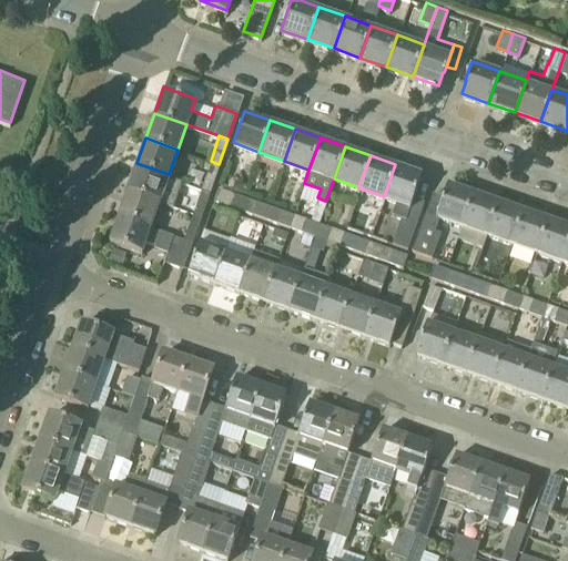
[(201,186),(210,190),(219,164),(211,161),(201,186)]
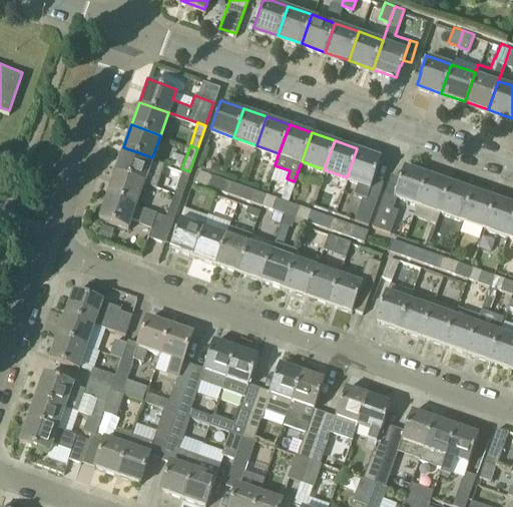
[(115,169),(144,180),(156,184),(164,161),(152,157),(123,147),(115,169)]
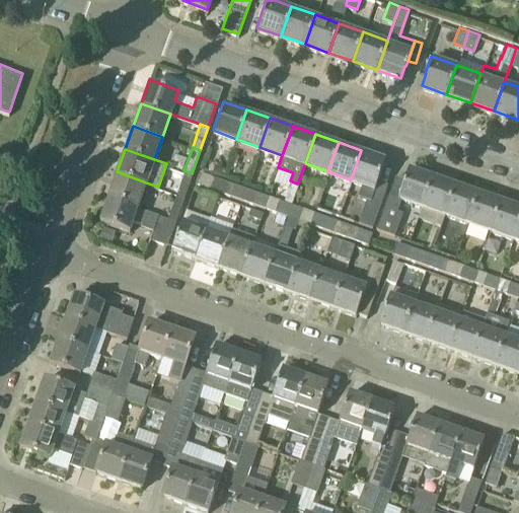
[(361,150),(351,179),(361,184),(358,194),(366,197),(371,198),(385,158),(361,150)]
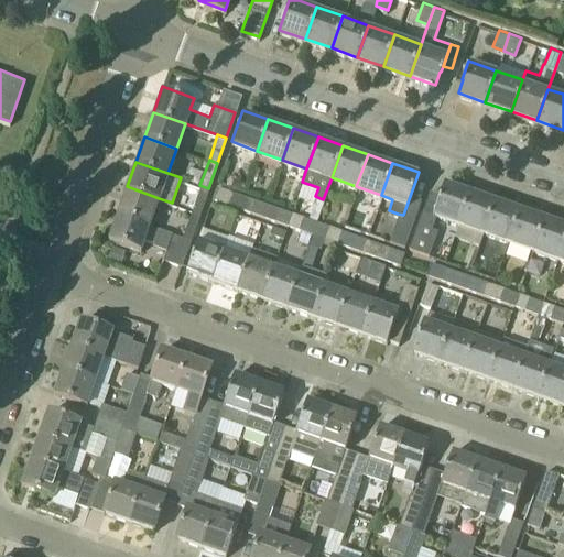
[(433,213),(457,221),(468,189),(444,181),(433,213)]
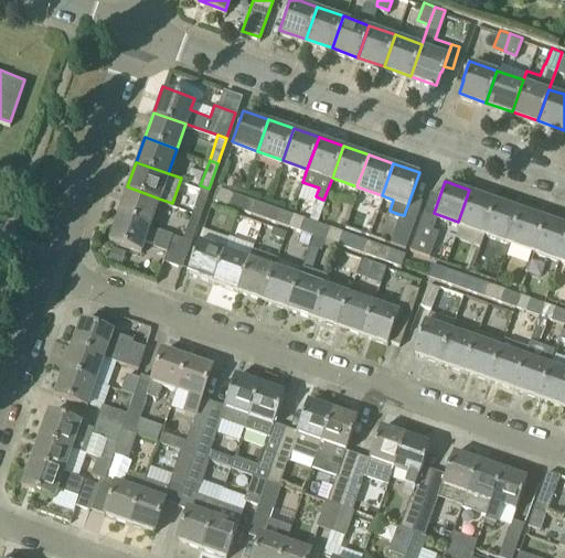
[(192,210),(200,213),(209,189),(200,185),(192,210)]
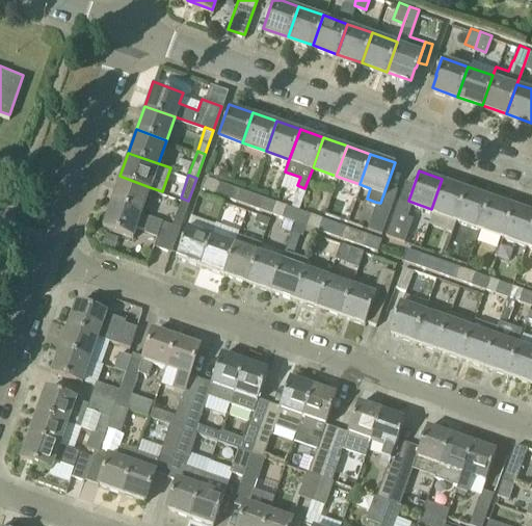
[(210,189),(214,178),(204,175),(200,186),(210,189)]
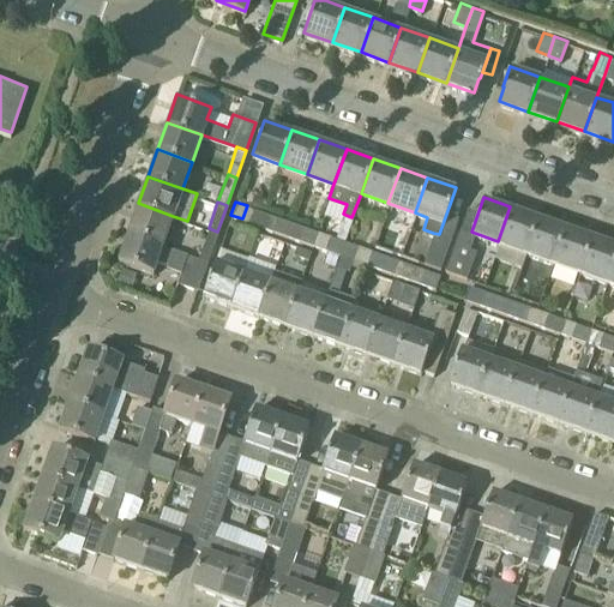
[(173,216),(138,203),(128,230),(163,242),(173,216)]
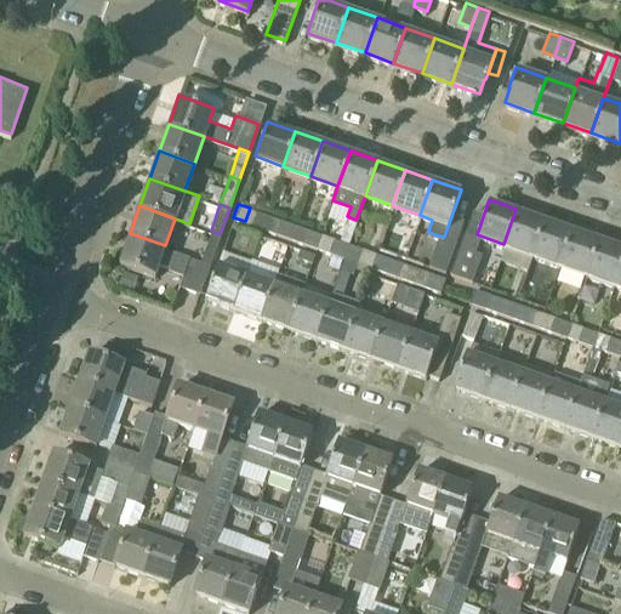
[(250,208),(245,221),(261,227),(265,212),(250,208)]
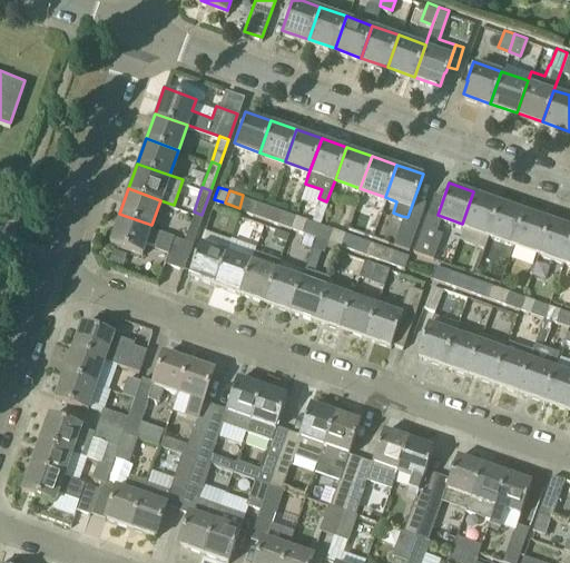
[(488,233),(499,200),(473,191),(462,224),(488,233)]
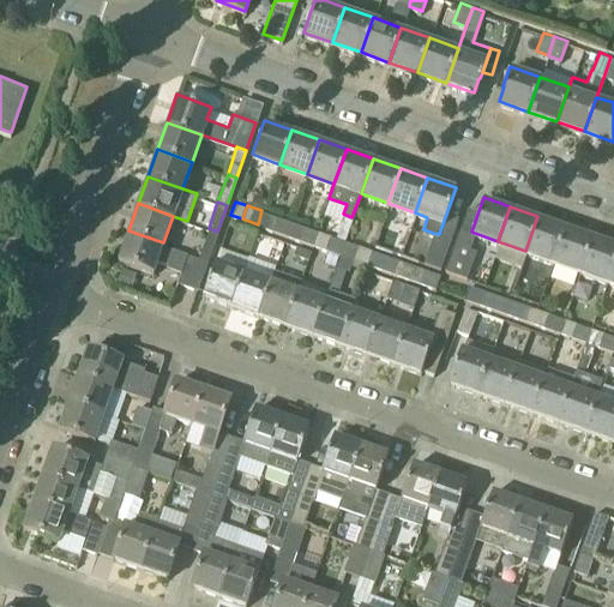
[(262,210),(258,224),(271,229),(276,216),(262,210)]
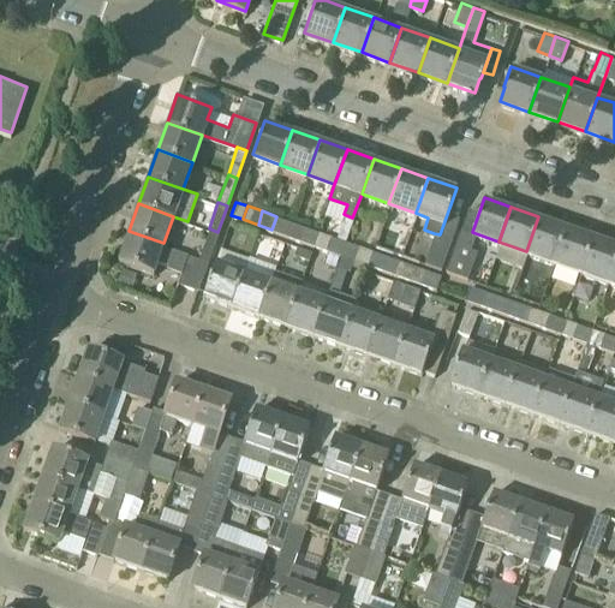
[(276,216),(272,230),(286,234),(291,221),(276,216)]
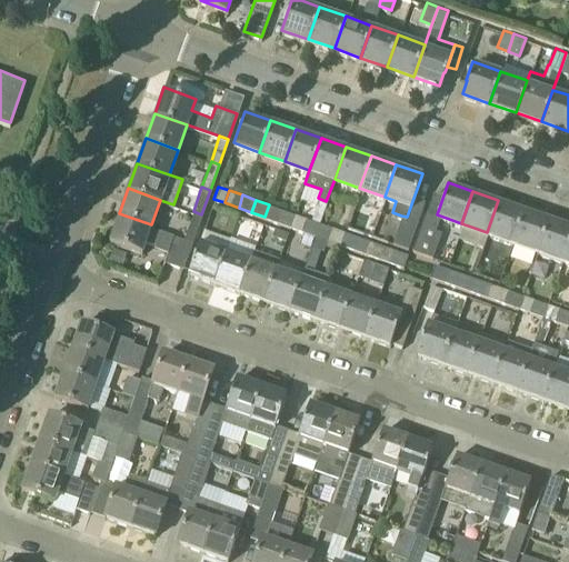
[(512,241),(523,209),(498,200),(487,232),(512,241)]
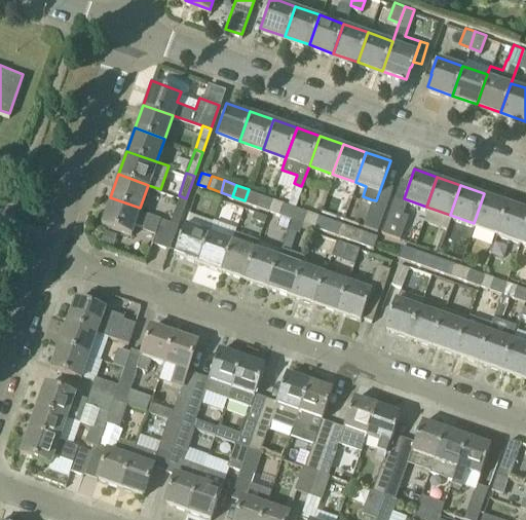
[(256,205),(260,193),(249,189),(245,200),(256,205)]
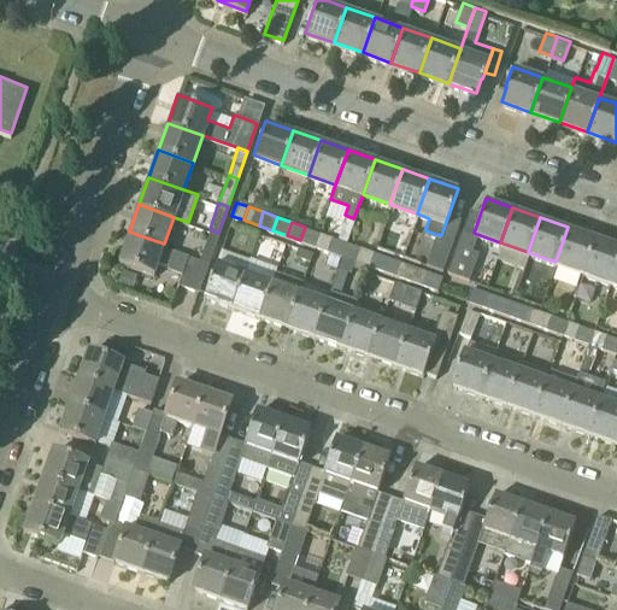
[(319,232),(318,230),(305,227),(300,240),(315,245),(319,232)]
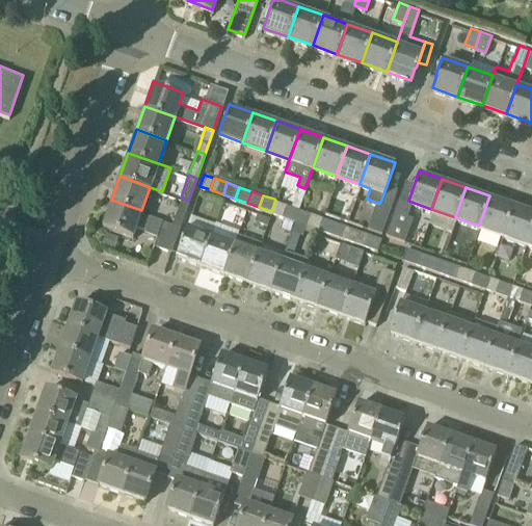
[(489,195),(479,226),(502,234),(513,204),(489,195)]
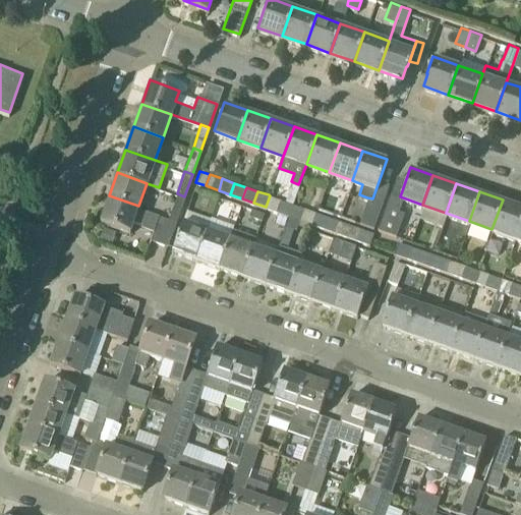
[(176,220),(184,196),(177,193),(169,217),(176,220)]
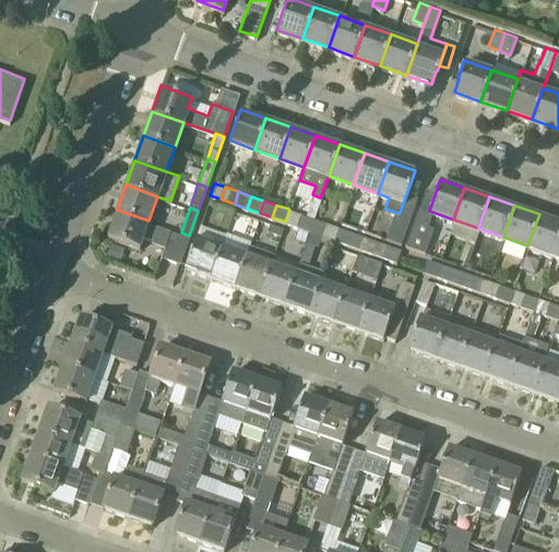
[(144,235),(153,238),(157,224),(149,220),(117,210),(108,235),(140,247),(144,235)]
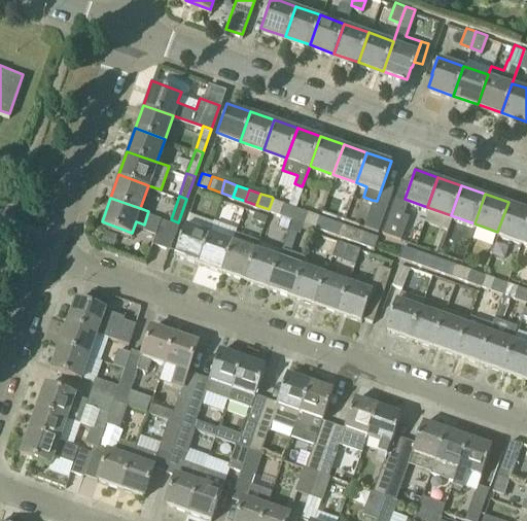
[(269,209),(280,213),(284,202),(273,198),(269,209)]
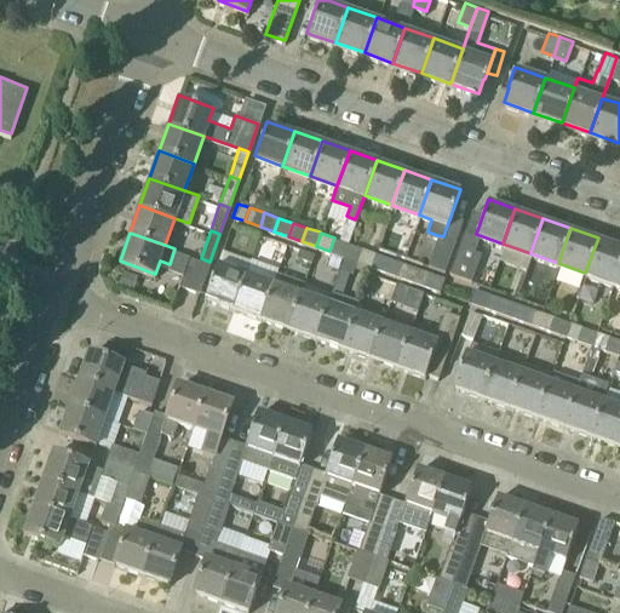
[(454,241),(443,236),(437,235),(428,262),(445,268),(454,241)]
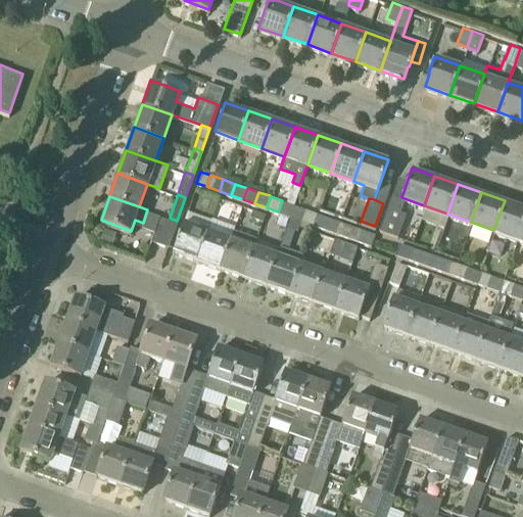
[(282,200),(278,212),(289,216),(293,204),(282,200)]
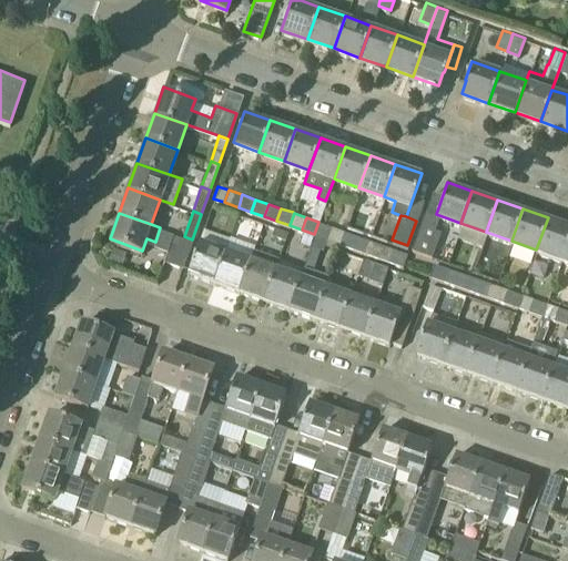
[(567,240),(567,224),(548,217),(536,250),(561,258),(567,240)]
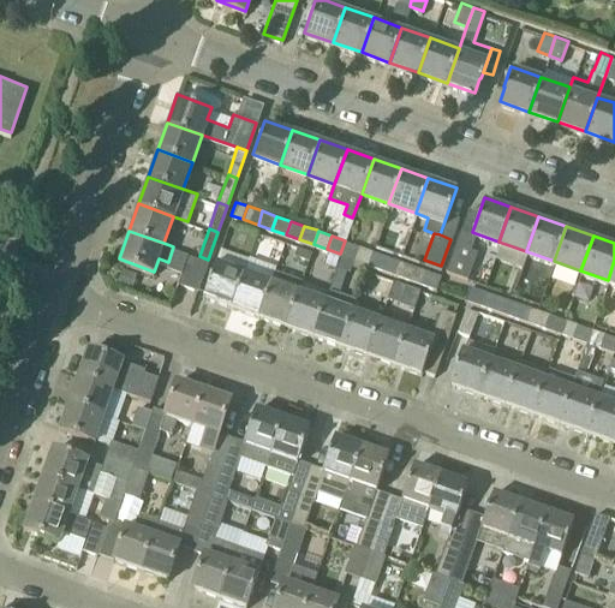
[(336,263),(350,268),(353,258),(358,245),(345,240),(340,254),(336,263)]
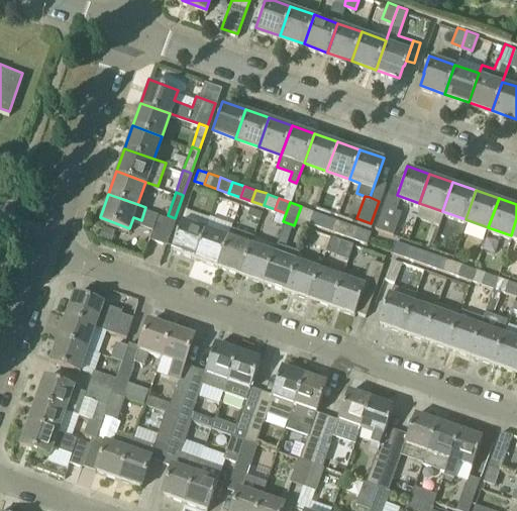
[(401,209),(395,207),(382,203),(374,225),(393,232),(401,209)]
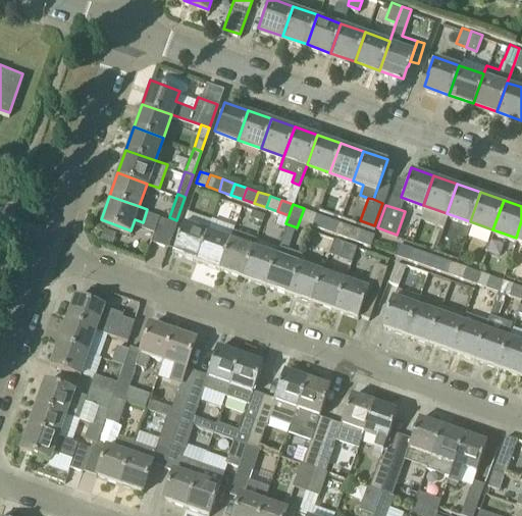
[(264,211),(252,207),(250,213),(262,218),(264,211)]
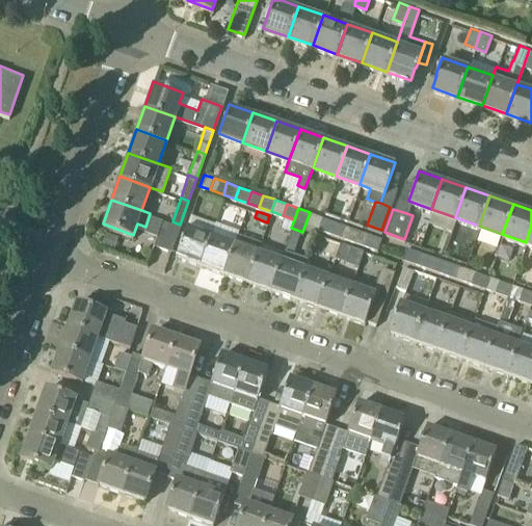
[(317,228),(321,216),(310,212),(306,224),(317,228)]
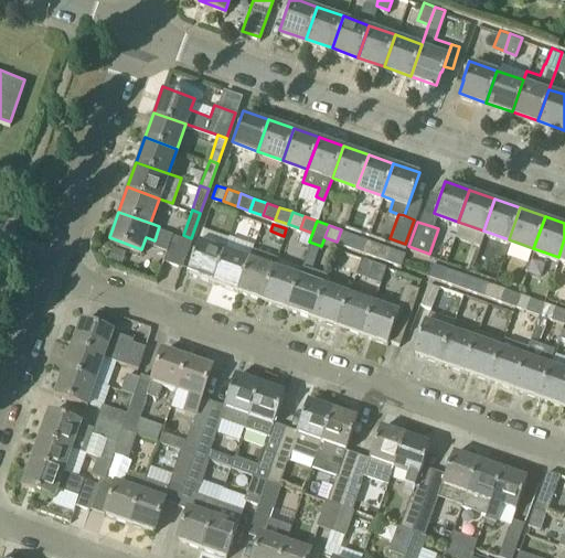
[(337,242),(350,246),(353,234),(341,229),(337,242)]
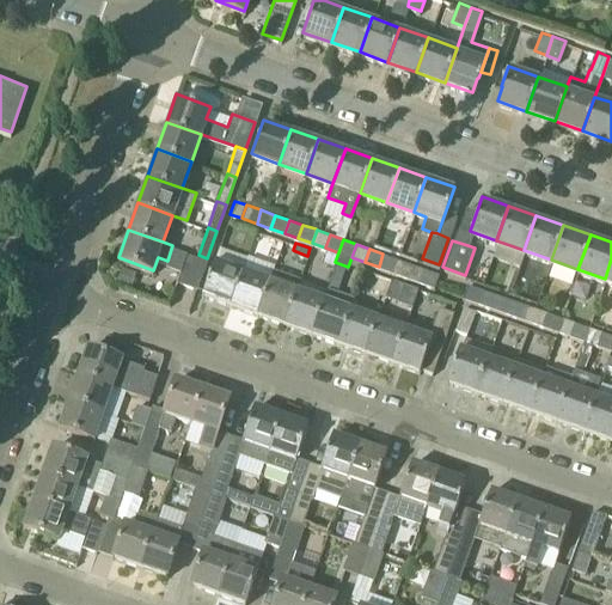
[(187,251),(181,269),(177,279),(197,286),(207,258),(199,255),(187,251)]
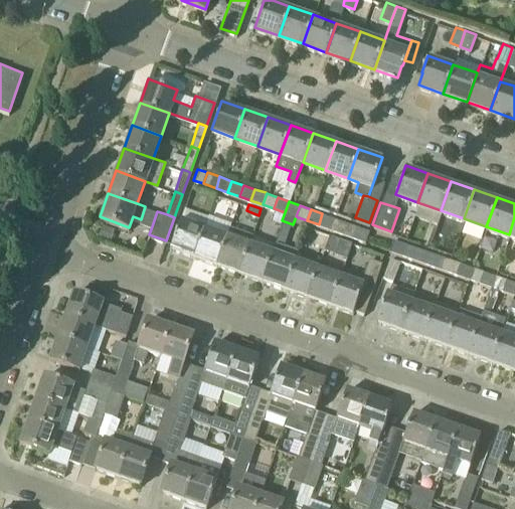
[(319,224),(330,228),(334,217),(322,213),(319,224)]
